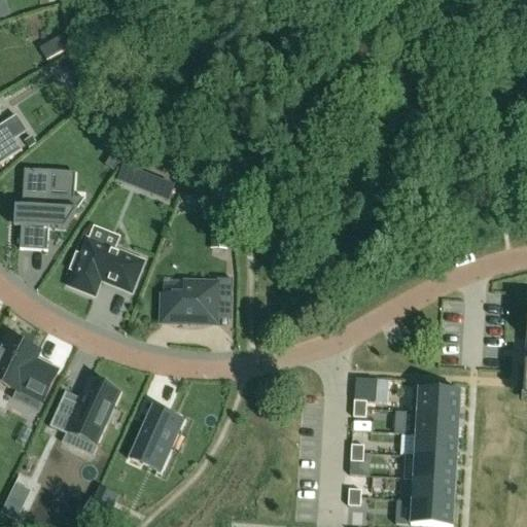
[(0,166),(22,152),(4,125),(0,128),(0,166)]
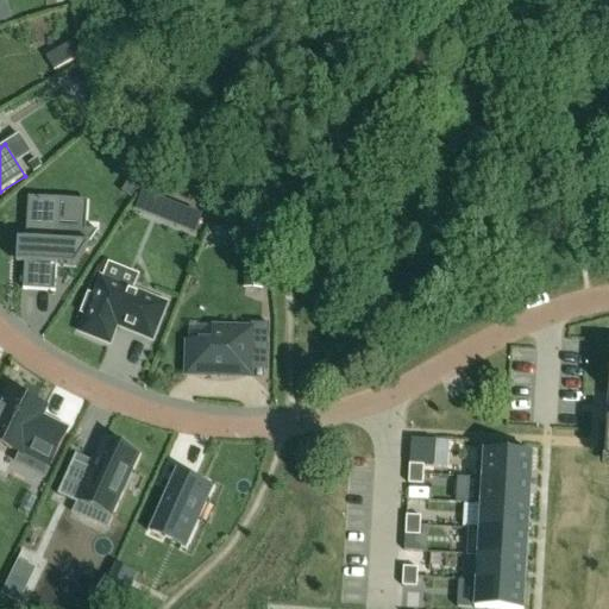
[(76,265),(99,230),(56,227),(58,200),(29,198),(23,290),(55,293),(56,264),(76,265)]
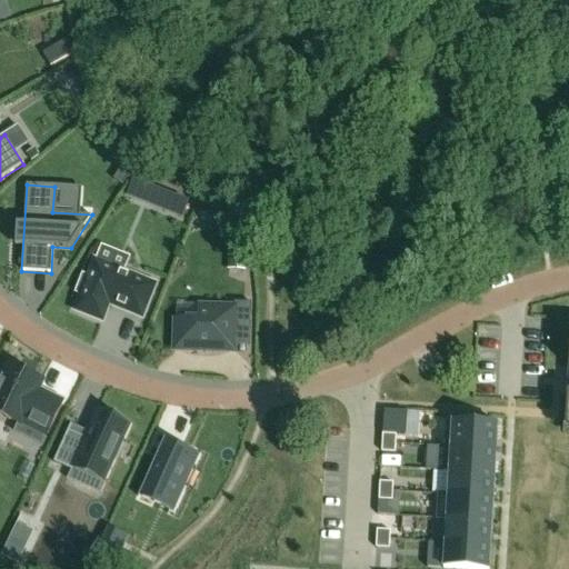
[(142,318),(156,285),(95,261),(88,278),(83,276),(76,293),(81,295),(75,310),(102,321),(109,305),(142,318)]
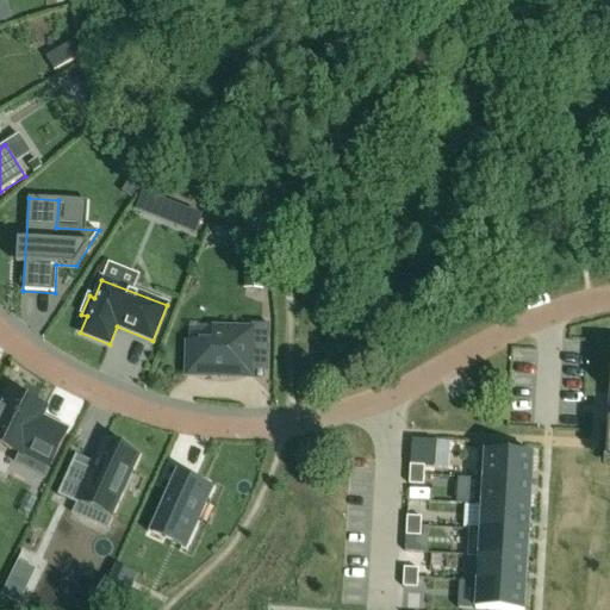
[(268,355),(269,325),(251,324),(251,330),(213,329),(213,344),(188,343),(187,375),(212,377),(212,378),(226,378),(226,377),(250,378),(251,354),(268,355)]
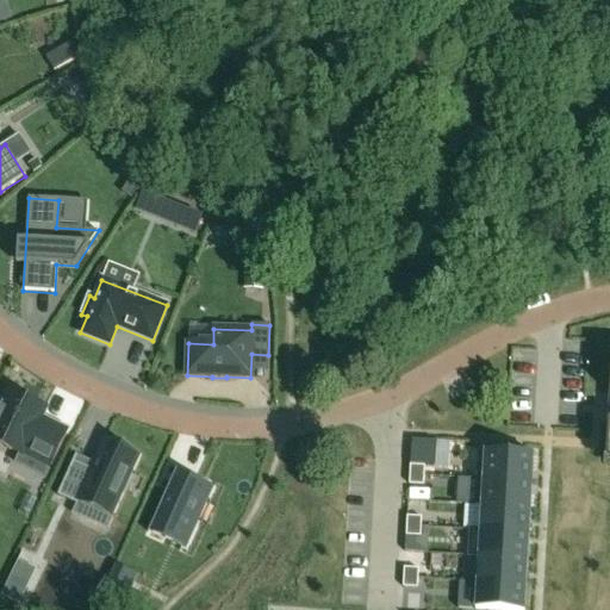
[(64,440),(37,427),(43,414),(7,397),(0,411),(0,452),(18,461),(14,470),(44,484),(64,440)]
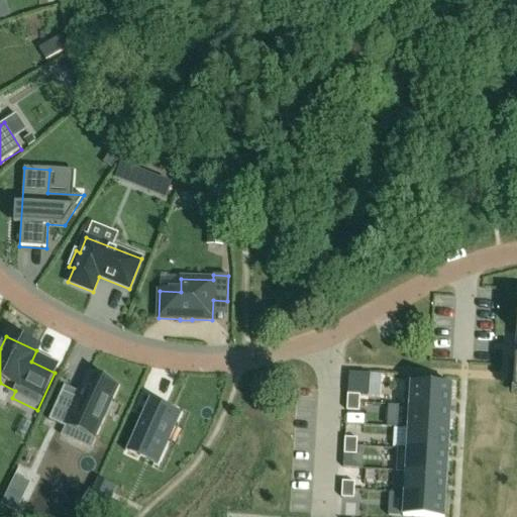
[(95,438),(118,387),(89,373),(77,399),(62,392),(49,421),(66,428),(67,425),(95,438)]
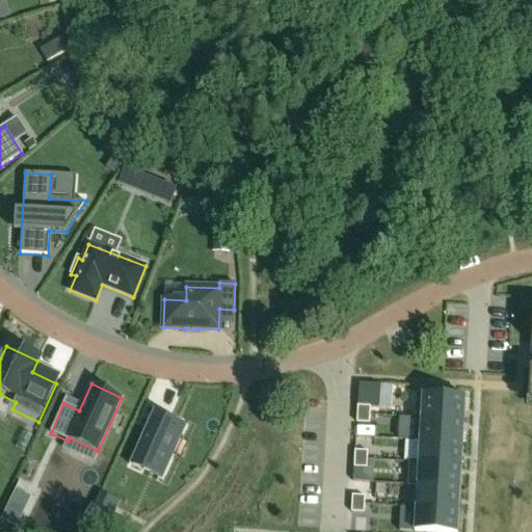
[(380,386),(379,395),(391,396),(391,387),(380,386)]
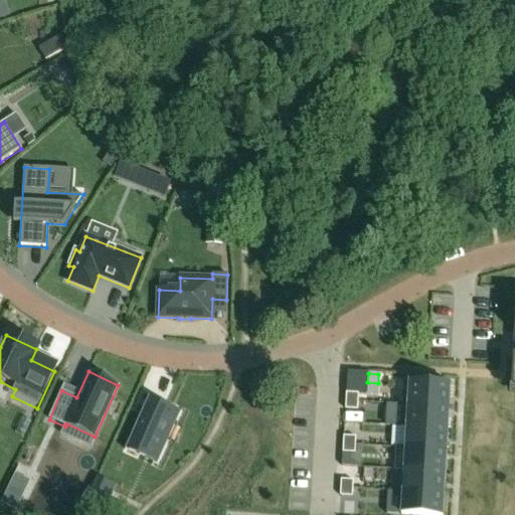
[(449,408),(450,386),(409,383),(407,406),(449,408)]
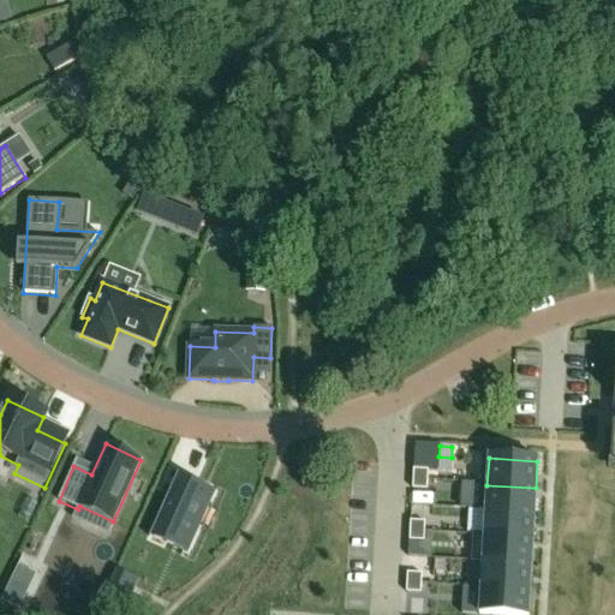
[(413,470),(413,481),(428,481),(428,471),(413,470)]
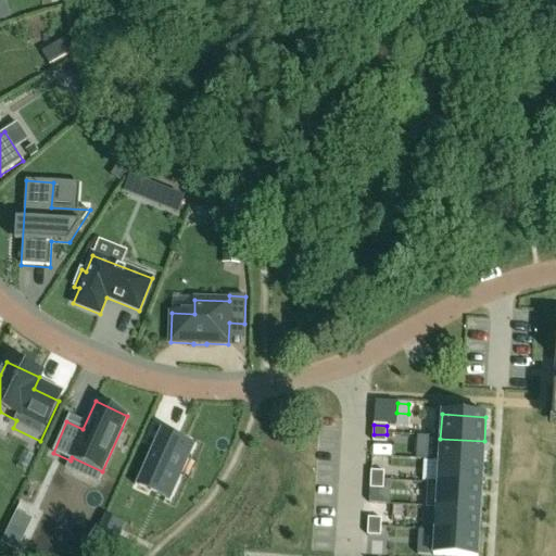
[(190,444),(161,431),(141,476),(169,489),(190,444)]
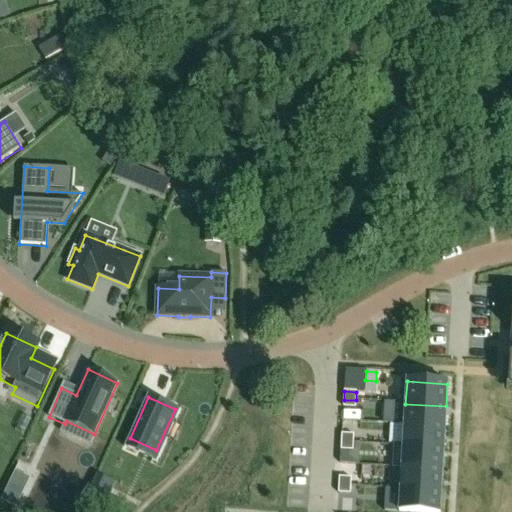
[(344,400),(343,407),(355,408),(356,400),(344,400)]
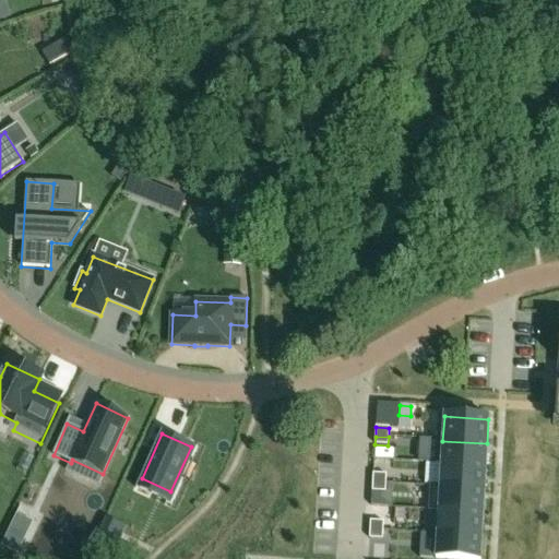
[(486,467),(487,443),(442,441),(441,464),(486,467)]
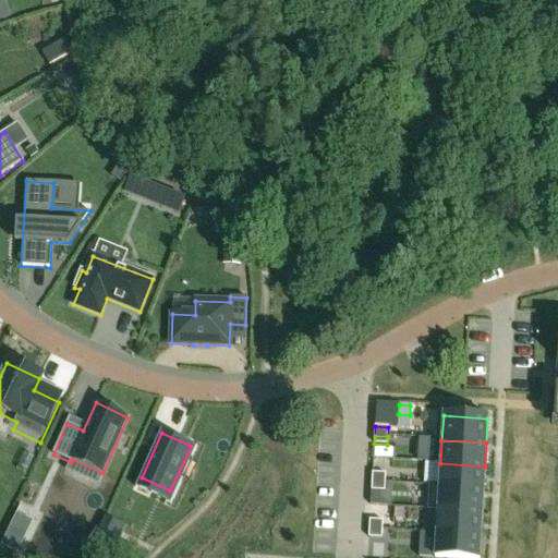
[(483,489),(485,466),(440,463),(439,487),(483,489)]
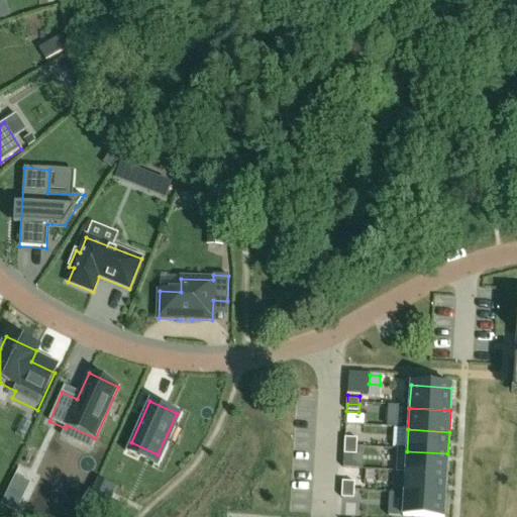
[(345,438),(344,446),(356,447),(357,439),(345,438)]
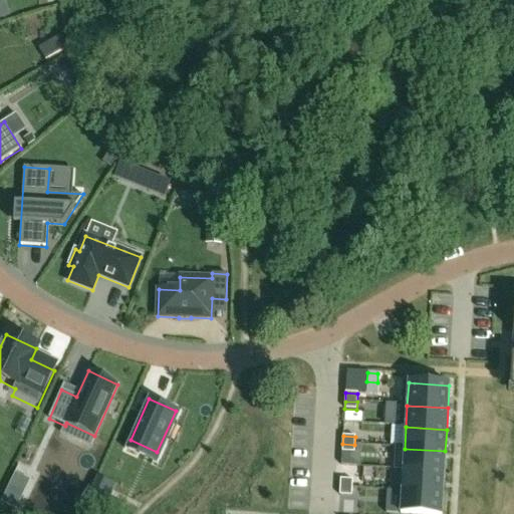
[(342,444),(342,452),(354,453),(354,445),(342,444)]
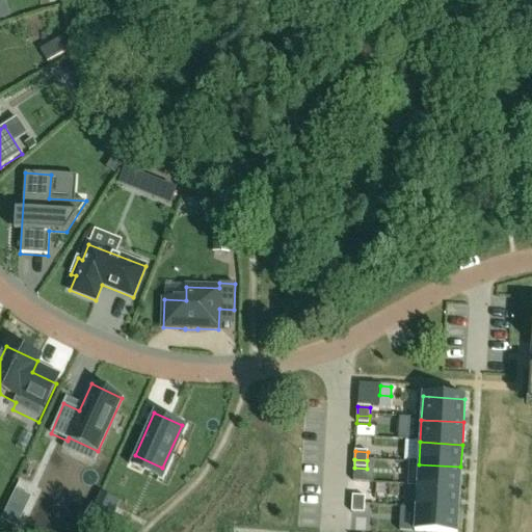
[(459,489),(460,467),(419,464),(417,486),(459,489)]
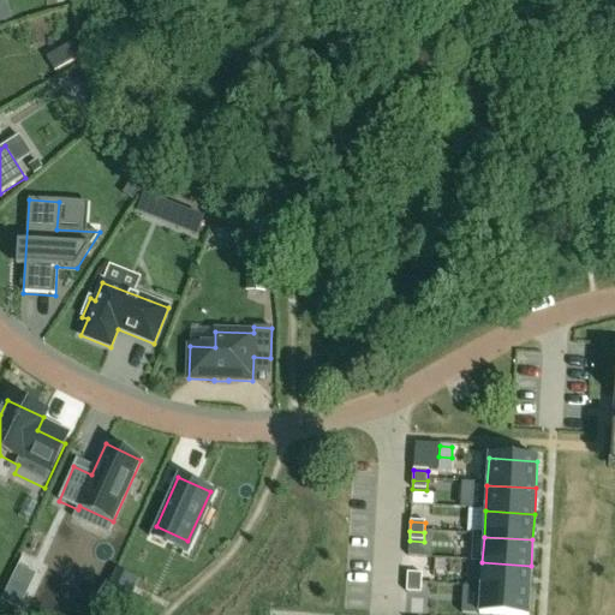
[(530,591),(531,566),(482,562),(481,589),(530,591)]
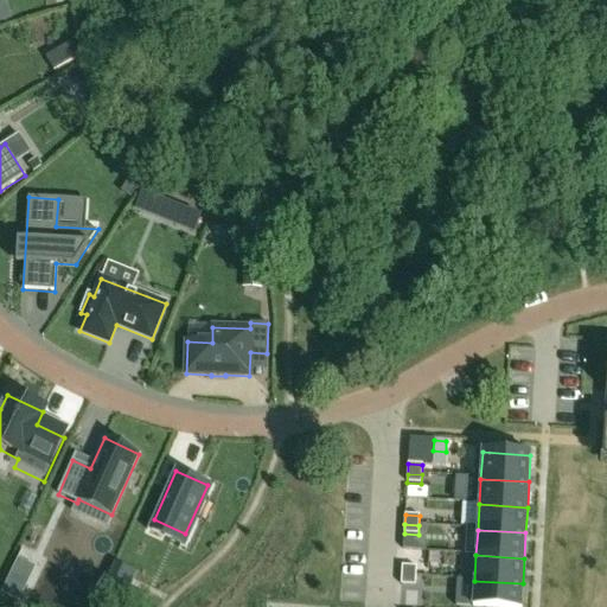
[(402,566),(402,575),(416,576),(416,567),(402,566)]
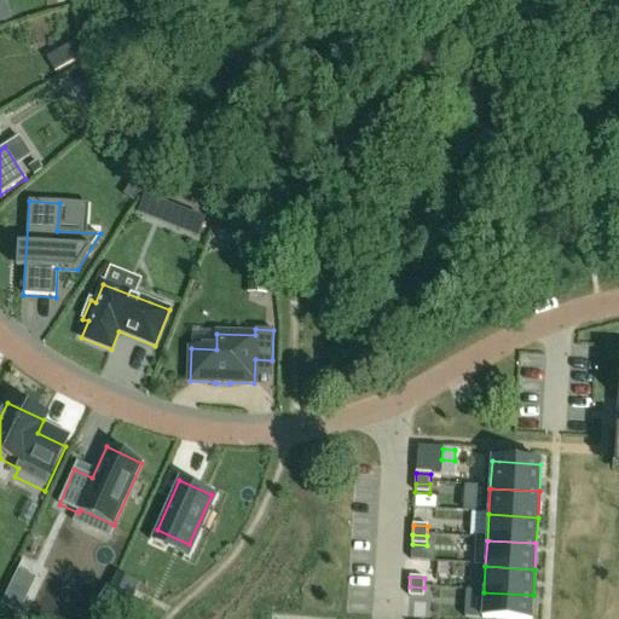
[(410,586),(409,597),(423,597),(424,588),(410,586)]
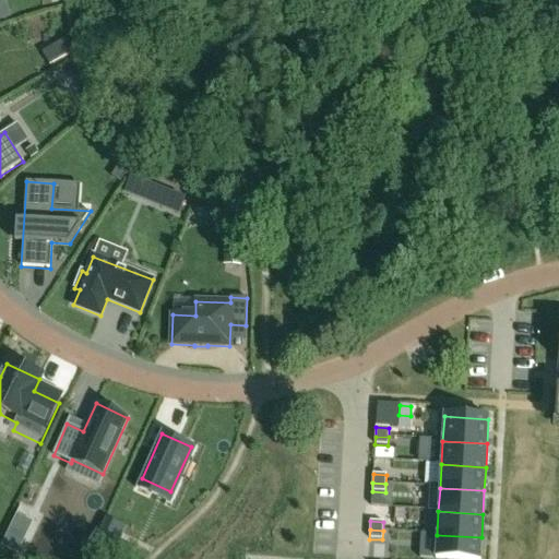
[(479,558),(482,537),(437,535),(435,558),(479,558)]
